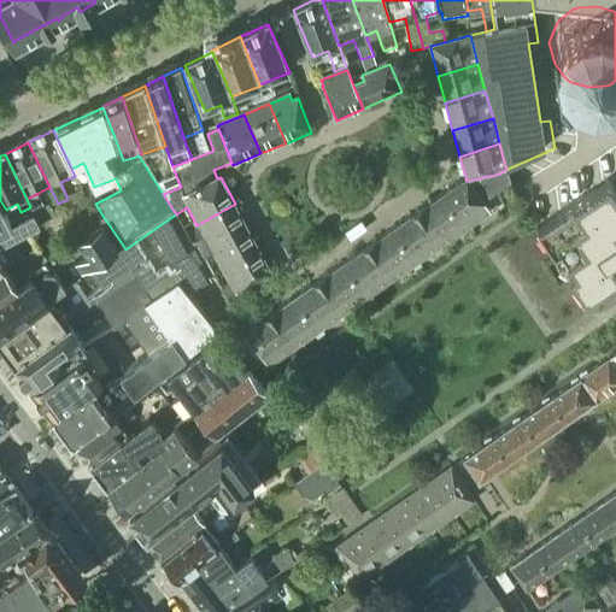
[(465,181),(435,202),(458,239),(492,215),(485,204),(512,184),(508,169),(506,170),(500,172),(500,174),(468,181),(467,181),(465,181)]
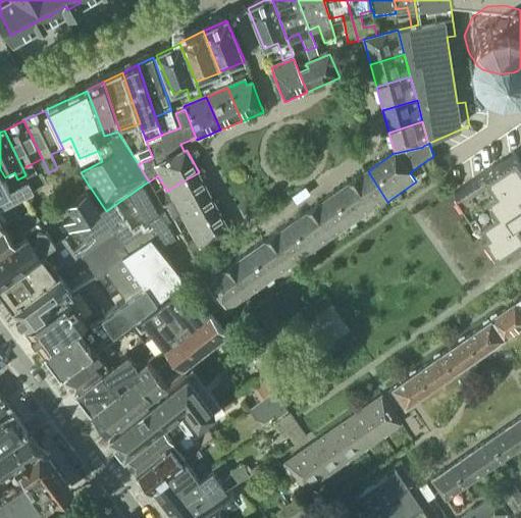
[(133,156),(138,164),(153,158),(149,149),(133,156)]
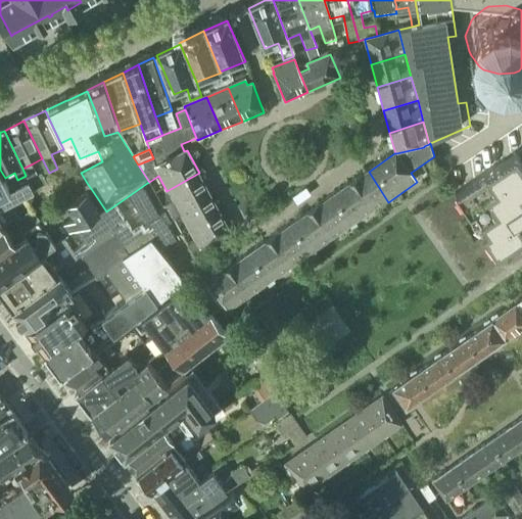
[(521,164),(515,155),(456,196),(496,255),(521,238),(521,164)]
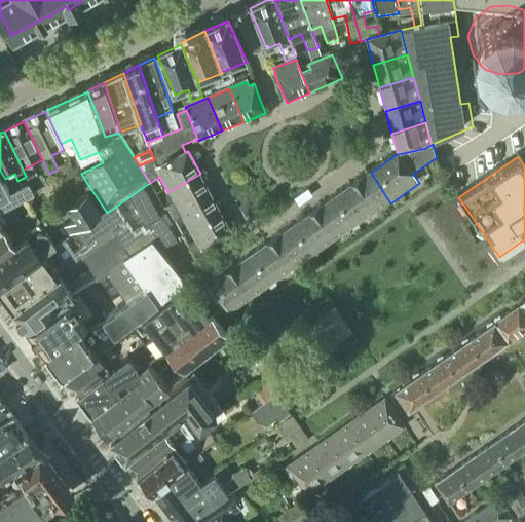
[(60,169),(67,182),(77,177),(70,163),(60,169)]
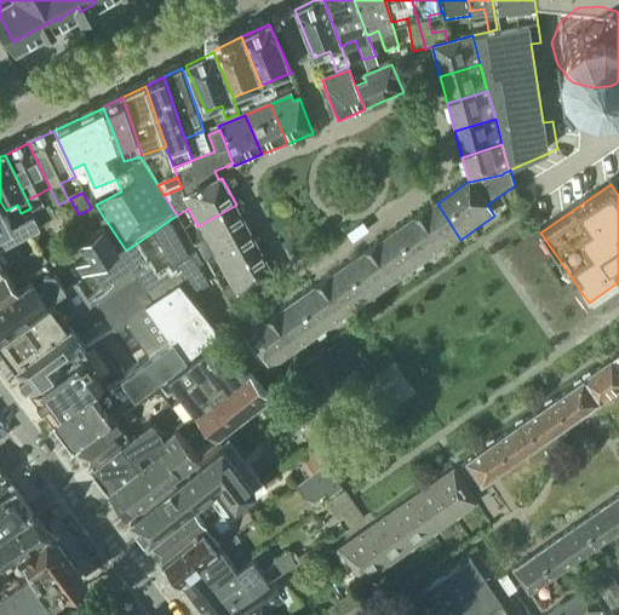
[(0,201),(0,233),(11,226),(6,211),(0,201)]
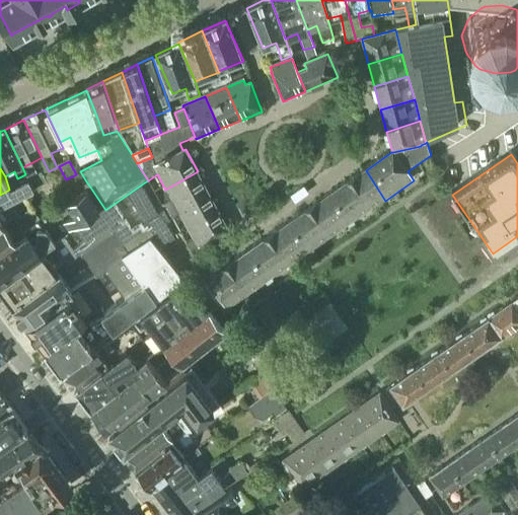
[(385,201),(366,170),(345,186),(364,216),(385,201)]
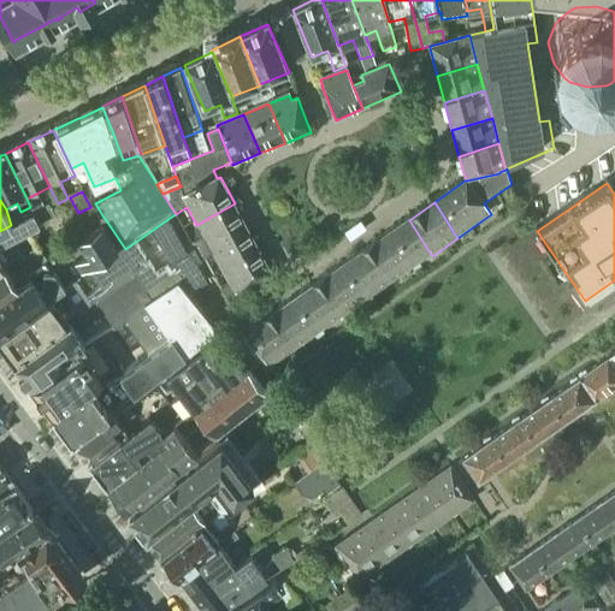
[(194,244),(197,254),(247,226),(235,203),(196,225),(205,241),(194,244)]
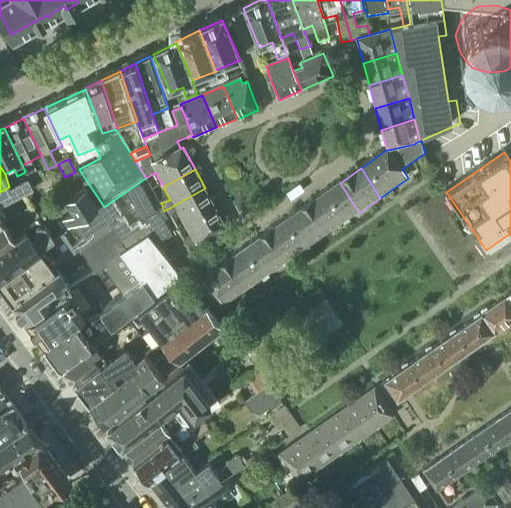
[(0,223),(12,215),(13,216),(14,216),(21,225),(20,225),(23,231),(38,219),(30,207),(20,214),(10,201),(47,183),(42,171),(38,173),(32,175),(28,178),(9,187),(0,192),(0,223)]
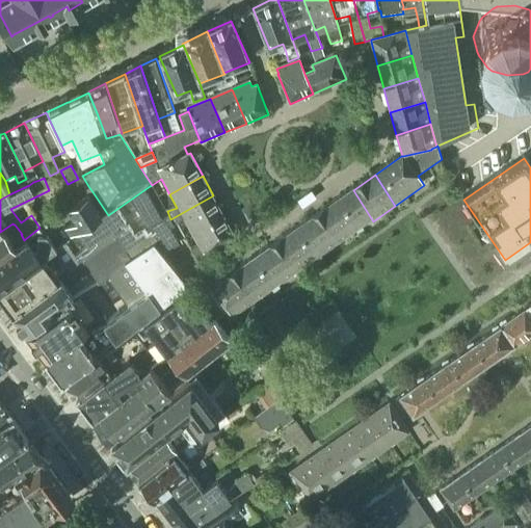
[(56,248),(0,286),(0,299),(9,312),(116,240),(132,260),(155,243),(163,255),(185,239),(177,223),(173,226),(152,185),(150,186),(108,215),(104,216),(72,239),(56,248)]
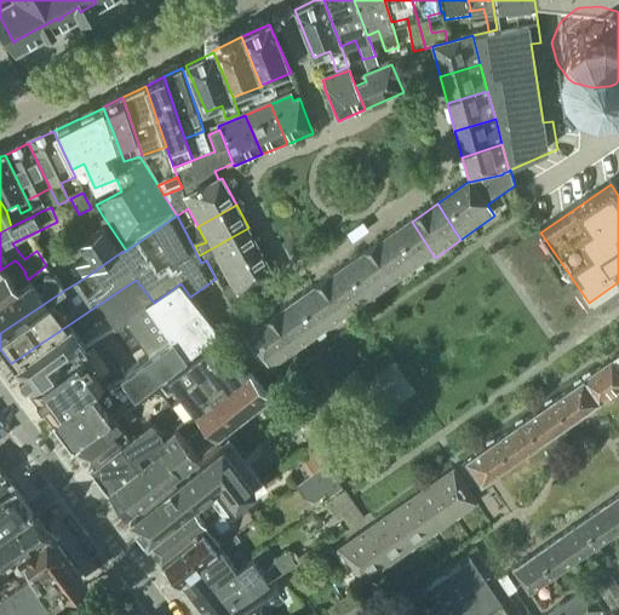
[(412,222),(388,239),(412,274),(435,258),(412,222)]
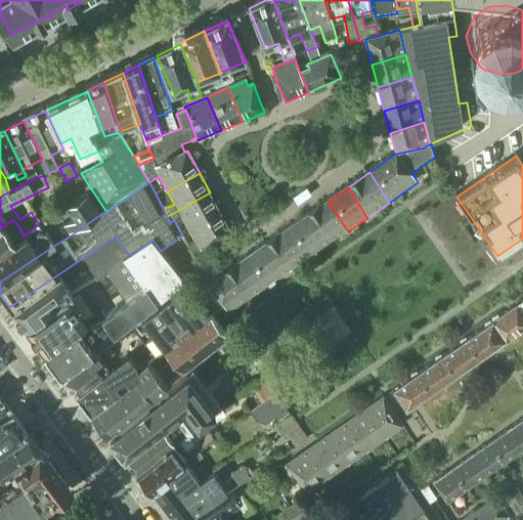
[(181,217),(188,231),(222,213),(210,192),(168,216),(170,221),(181,217)]
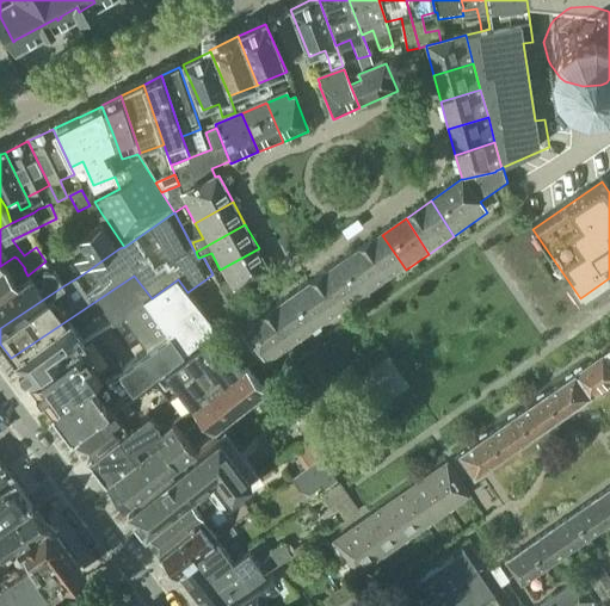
[(18,286),(0,297),(0,328),(65,285),(55,271),(79,255),(84,261),(76,266),(82,274),(119,248),(100,227),(45,261),(28,276),(30,278),(18,286)]
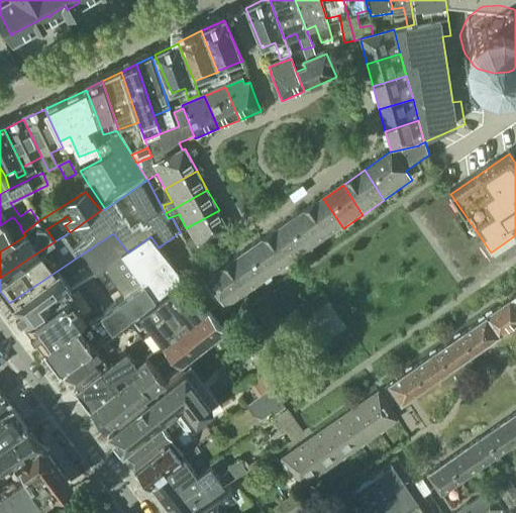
[(323,199),(304,212),(323,242),(343,228),(323,199)]
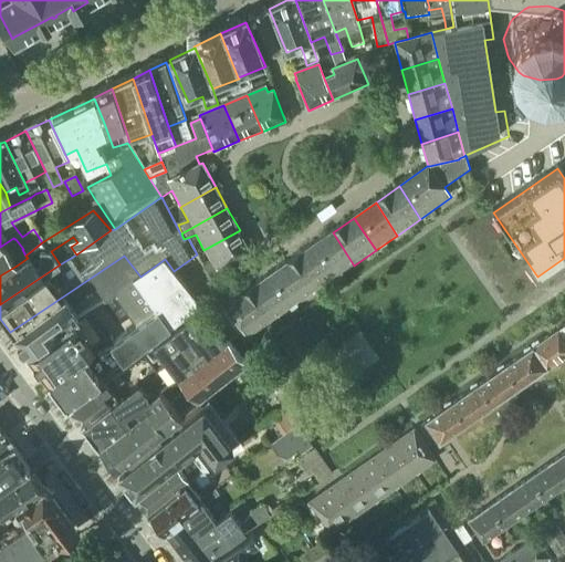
[(251,251),(240,230),(203,250),(211,264),(205,268),(210,280),(225,274),(221,267),(251,251)]
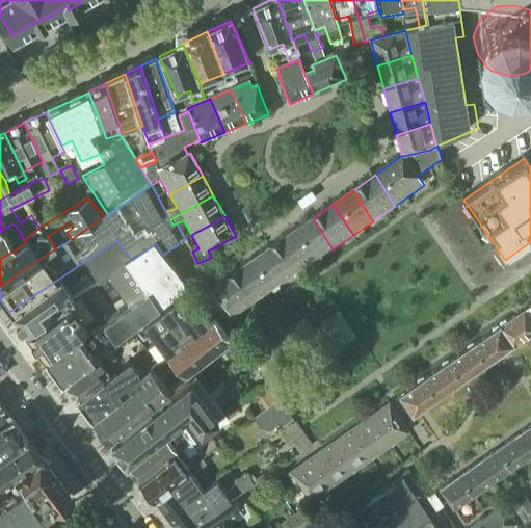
[(333,249),(313,218),(292,233),(312,264),(333,249)]
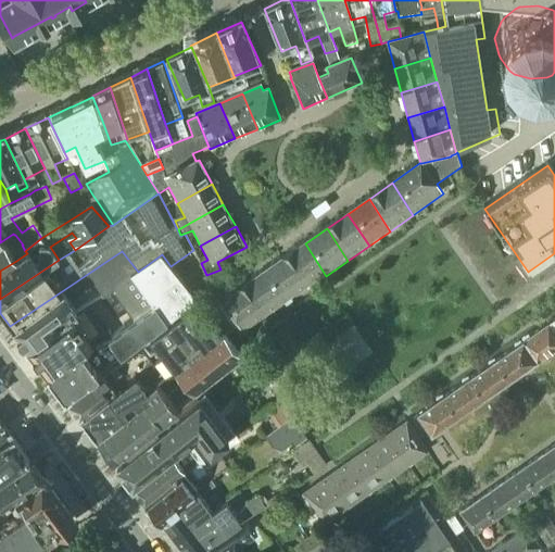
[(13,234),(0,242),(0,271),(16,261),(27,253),(25,251),(22,245),(11,253),(3,243),(14,235),(13,234)]
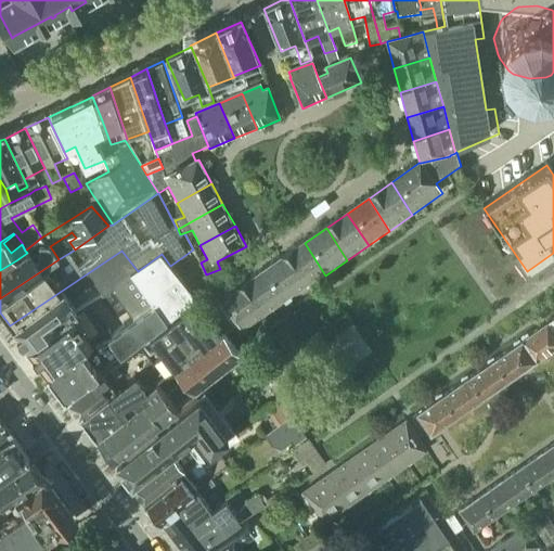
[(305,243),(283,258),(305,290),(325,276),(305,243)]
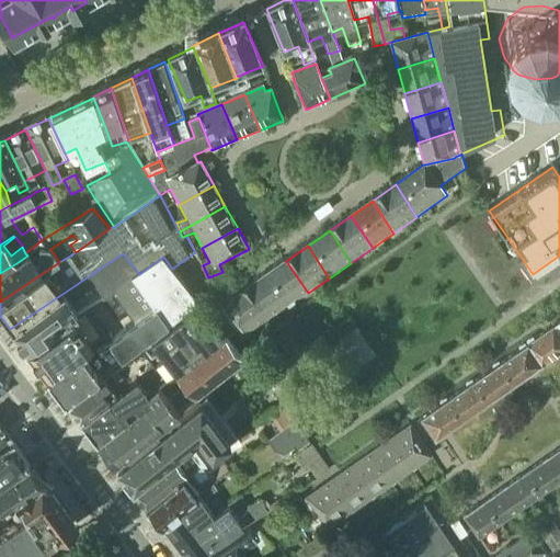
[(123,253),(10,329),(12,332),(26,351),(27,352),(117,292),(121,287),(139,274),(123,253)]
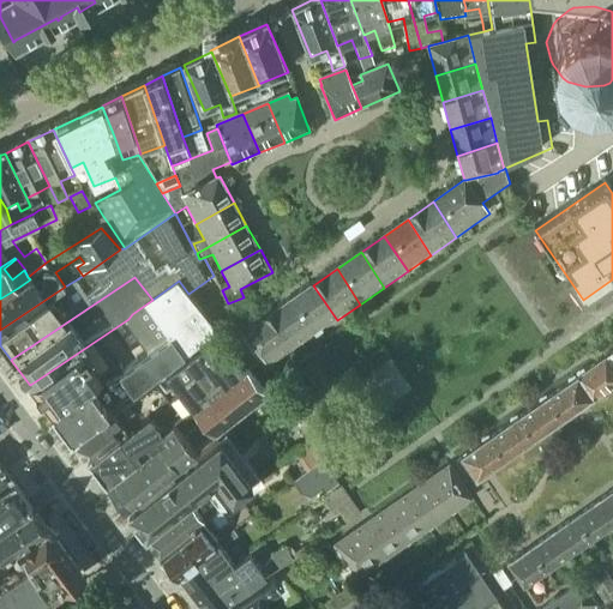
[(128,319),(30,385),(53,415),(102,379),(116,369),(121,377),(204,313),(188,294),(179,281),(152,300),(132,314),(128,319)]
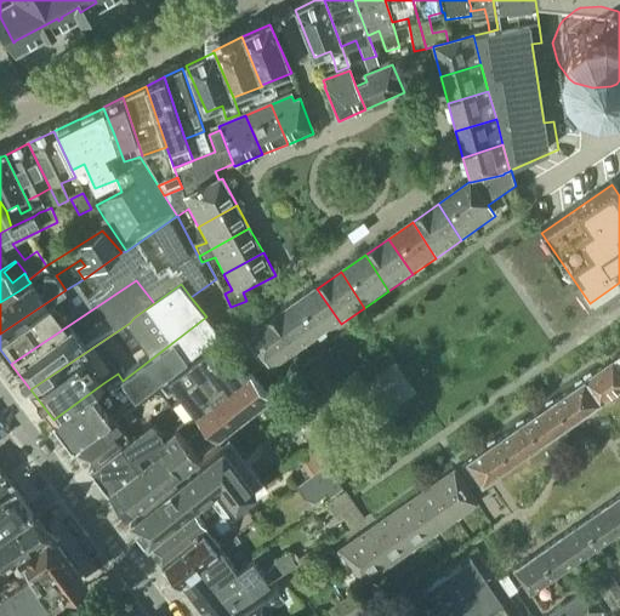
[(318,341),(341,324),(317,289),(293,306),(318,341)]
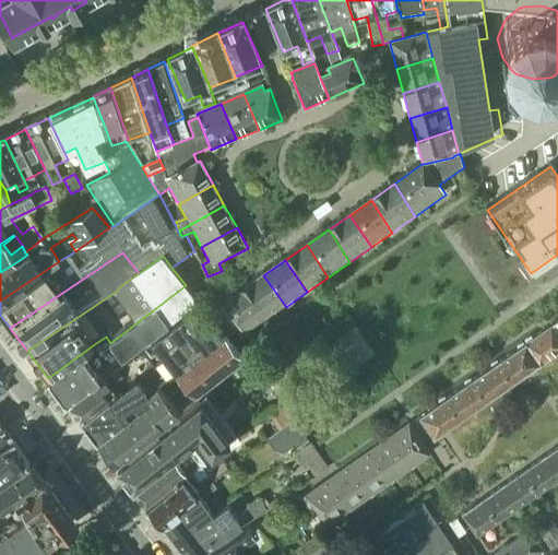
[(263,275),(244,290),(265,321),(286,307),(263,275)]
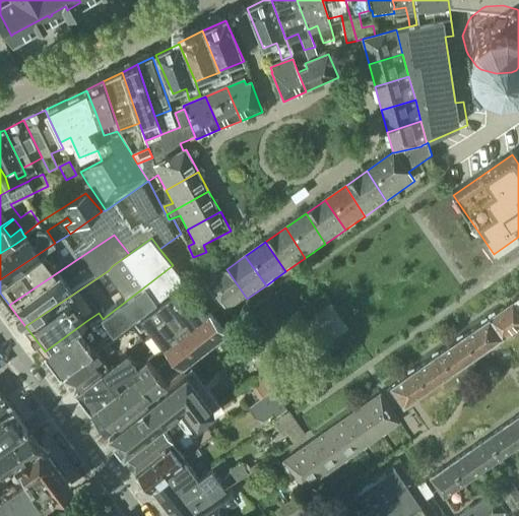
[(86,321),(45,351),(60,372),(91,348),(184,281),(173,265),(103,319),(90,327),(86,321)]
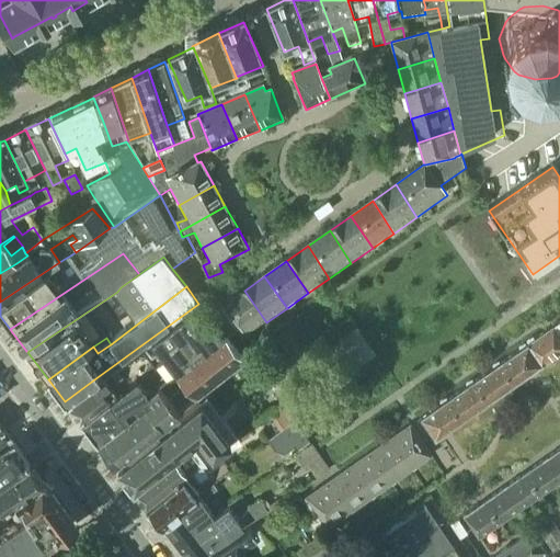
[(266,322),(244,291),(223,306),(244,338),(266,322)]
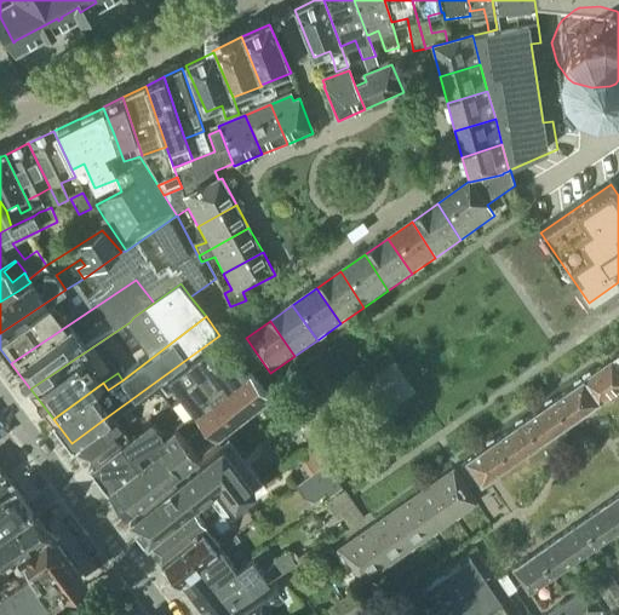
[(179,394),(168,402),(182,420),(183,421),(199,420),(200,419),(206,427),(218,443),(275,401),(256,375),(251,379),(223,343),(171,383),(179,394)]
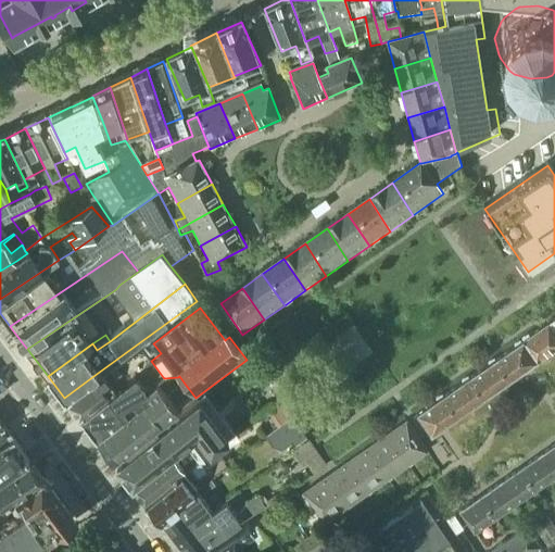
[(554,334),(549,324),(524,341),(539,362),(554,351),(554,334)]
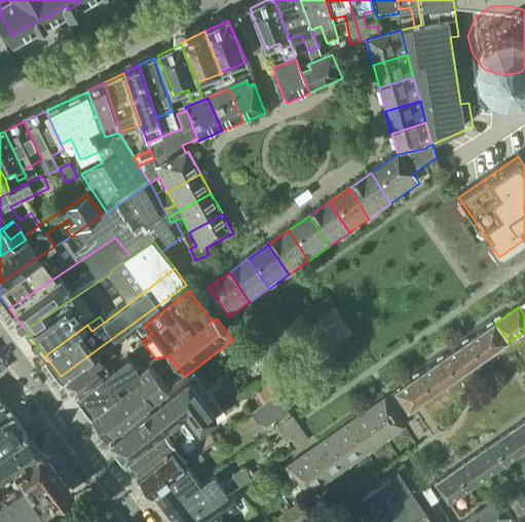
[(510,342),(495,323),(494,324),(494,325),(478,336),(491,356),(510,342)]
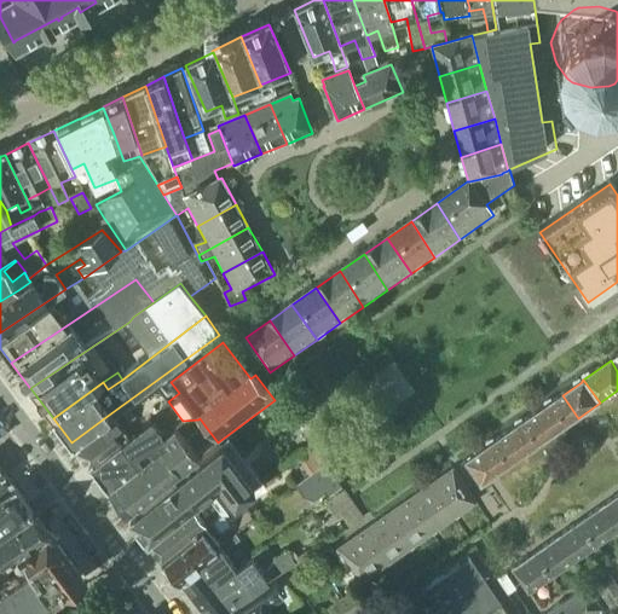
[(131,435),(90,467),(107,488),(161,447),(155,439),(174,424),(182,420),(168,401),(156,386),(116,416),(120,420),(131,435)]
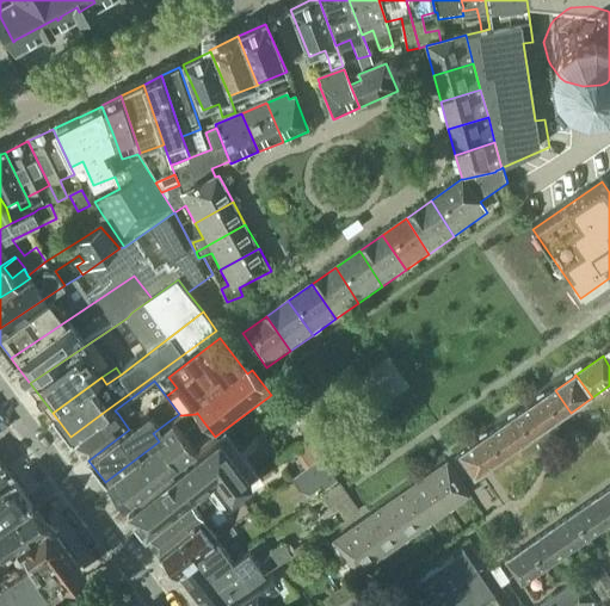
[(555,390),(529,408),(546,431),(571,413),(555,390)]
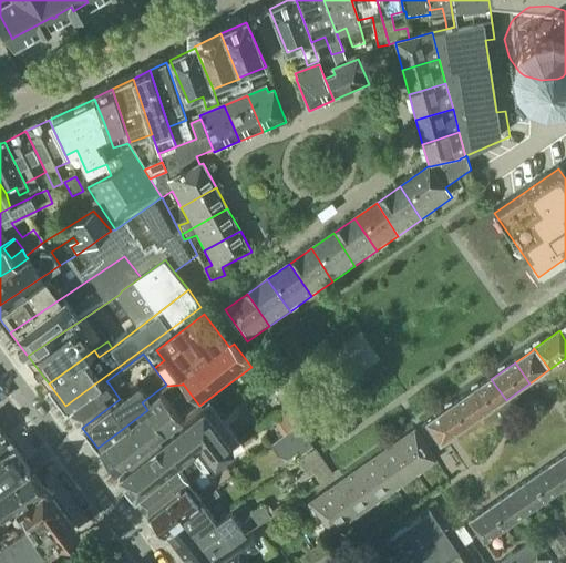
[(470,393),(484,415),(506,400),(491,379),(470,393)]
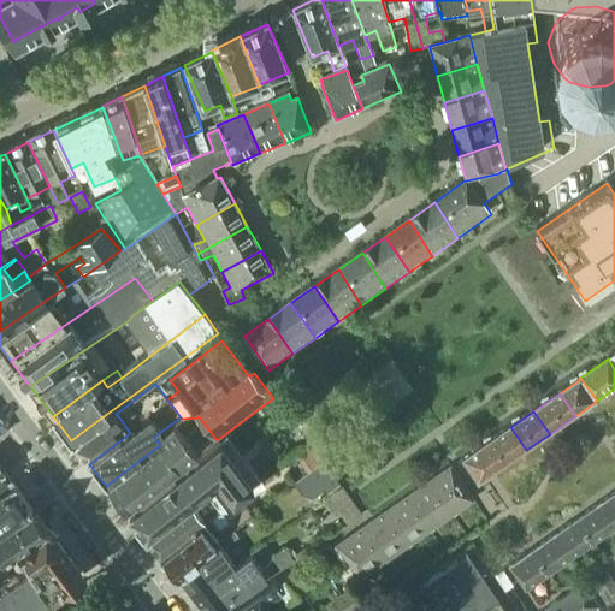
[(74,444),(89,464),(120,440),(130,433),(119,417),(116,414),(74,444)]
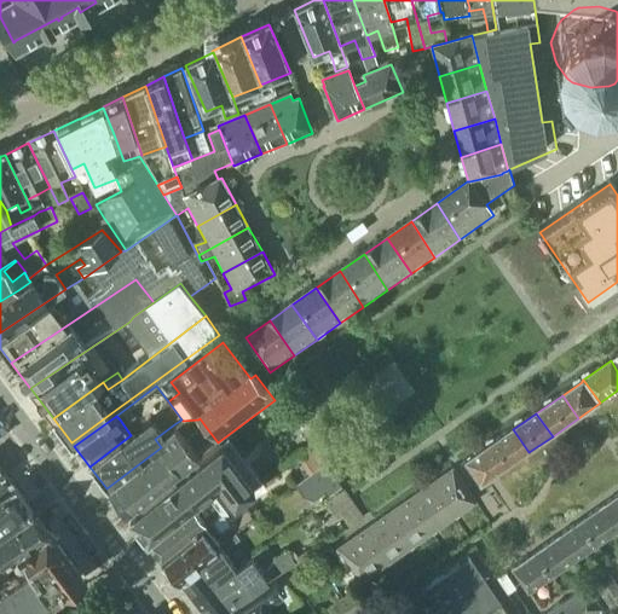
[(161,447),(107,488),(125,514),(218,442),(206,427),(186,441),(174,424),(155,439),(161,447)]
